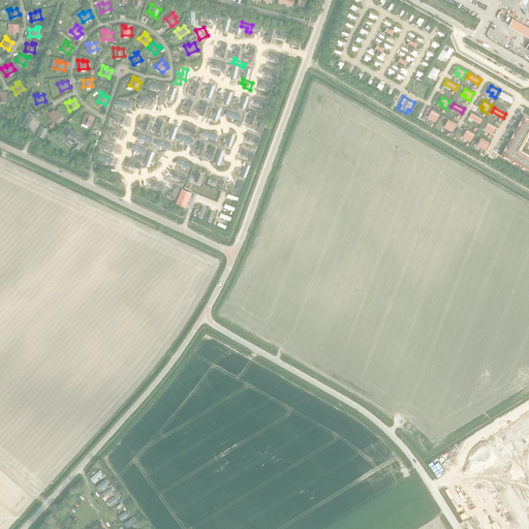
[(439,115),(432,110),(429,116),(431,117),(430,119),(435,122),(439,115)]
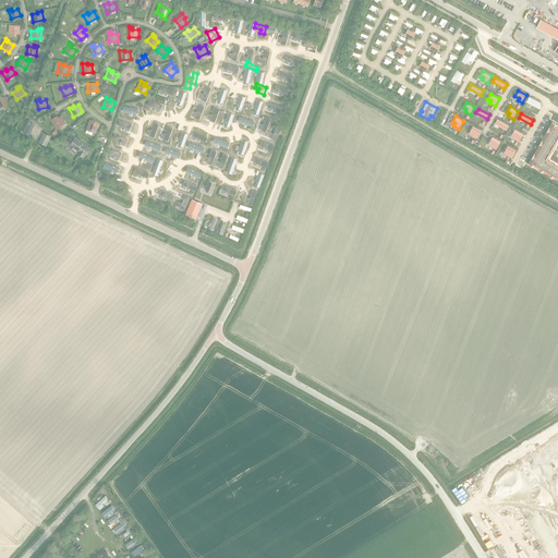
[(57,129),(64,122),(60,117),(55,120),(53,118),(51,120),(57,129)]
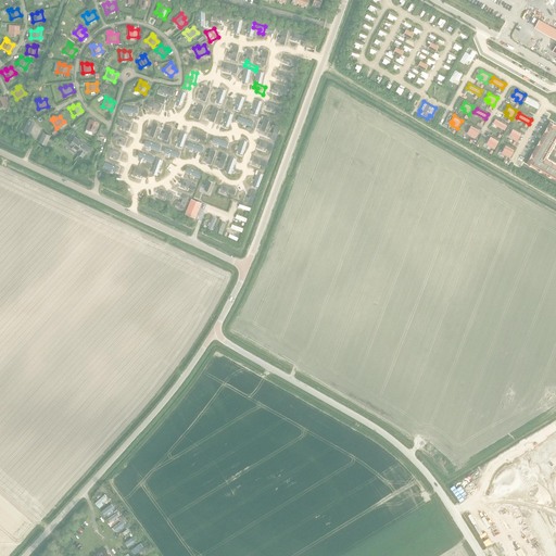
[(507,125),(495,118),(493,123),(504,129),(507,125)]
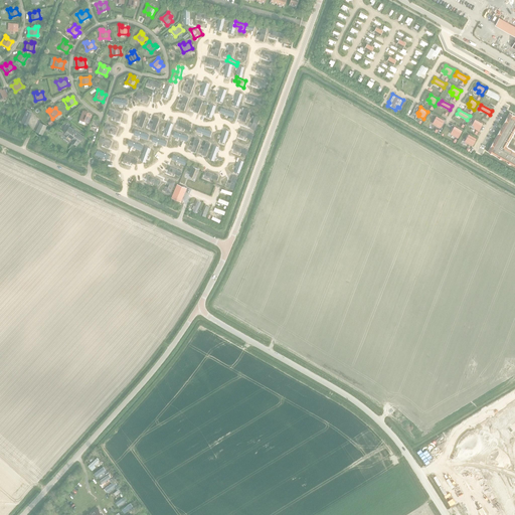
[(21,122),(26,124),(31,114),(26,111),(21,122)]
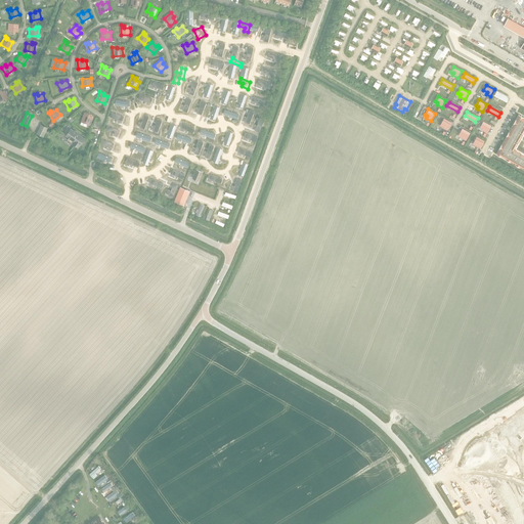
[(81,122),(90,125),(92,118),(87,116),(87,114),(84,113),(81,122)]
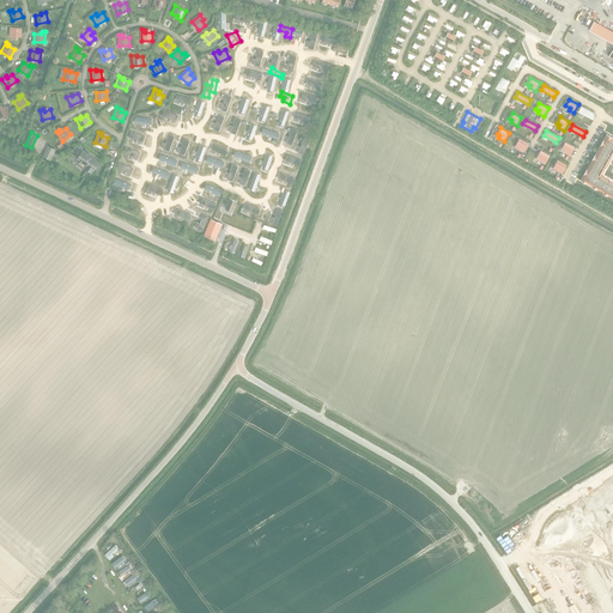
[(582,181),(593,187),(612,152),(612,137),(608,134),(582,181)]
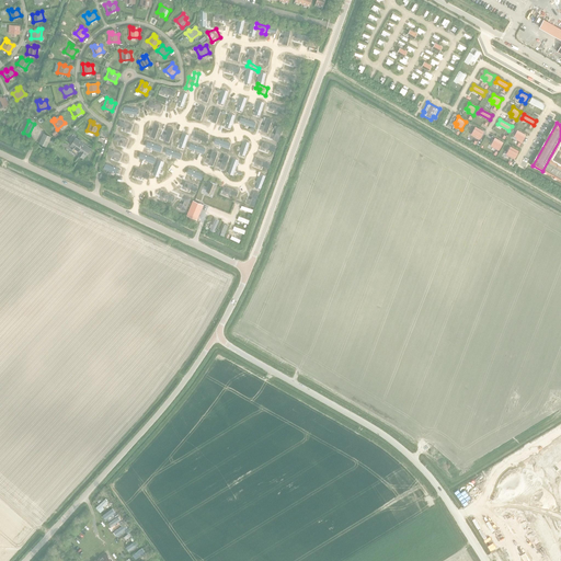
[(483,132),(476,127),(472,133),(476,135),(474,136),(479,139),(483,132)]
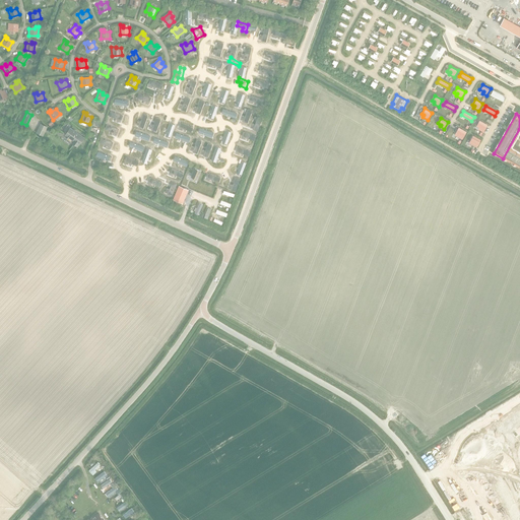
[(483,132),(488,125),(479,121),(476,126),(479,127),(478,129),(483,132)]
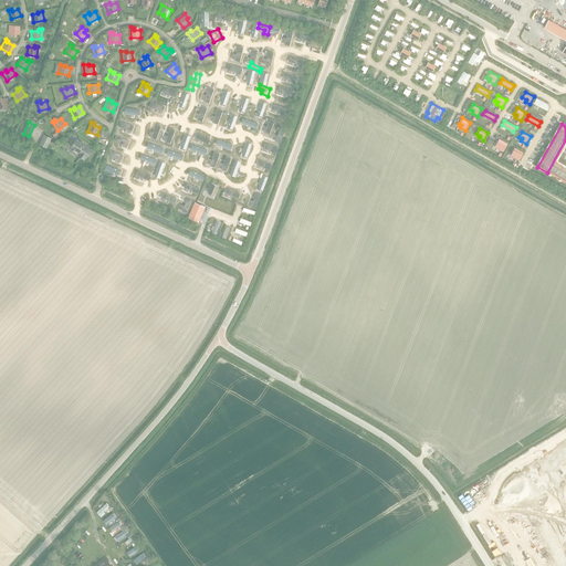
[(48,152),(51,153),(52,148),(48,146),(52,137),(44,133),(40,144),(46,147),(44,153),(46,153),(48,152)]
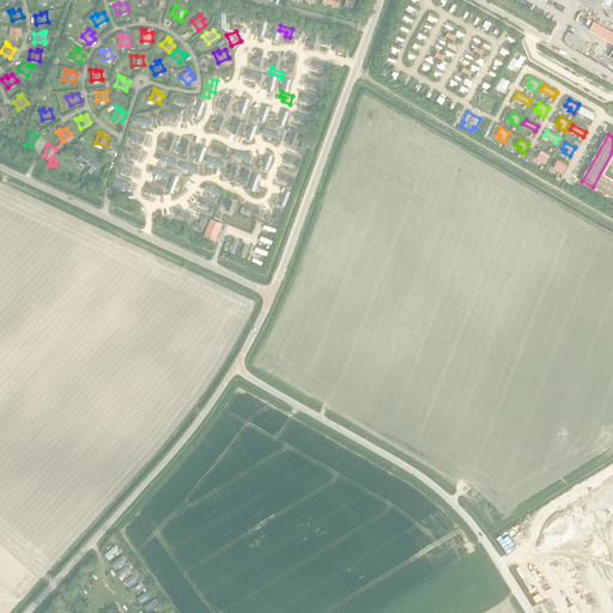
[(121,153),(134,159),(137,153),(122,149),(121,153)]
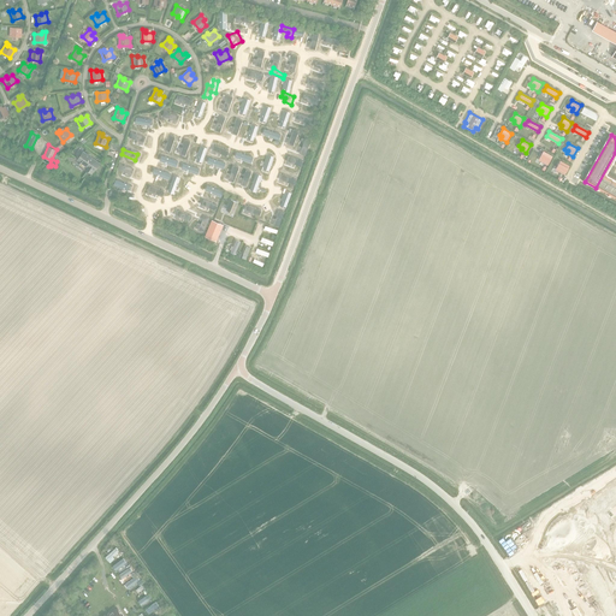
[(87,170),(92,172),(99,163),(83,152),(78,160),(82,161),(81,163),(84,165),(84,164),(89,167),(87,170)]
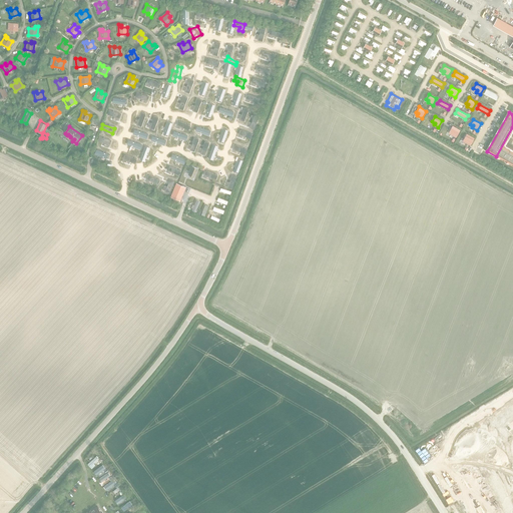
[(456,137),(460,130),(452,126),(450,131),(452,132),(451,134),(456,137)]
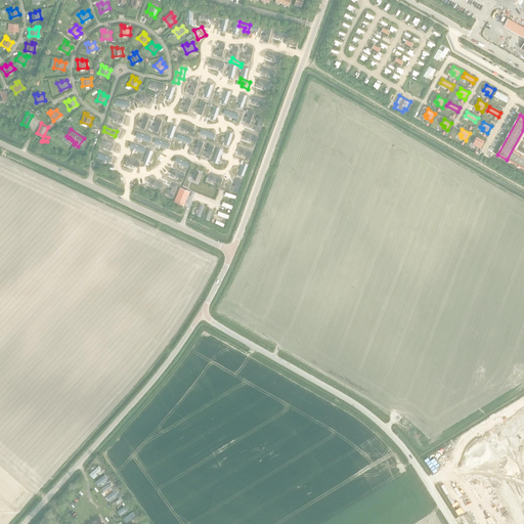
[(105,139),(102,145),(110,148),(114,138),(111,136),(108,140),(105,139)]
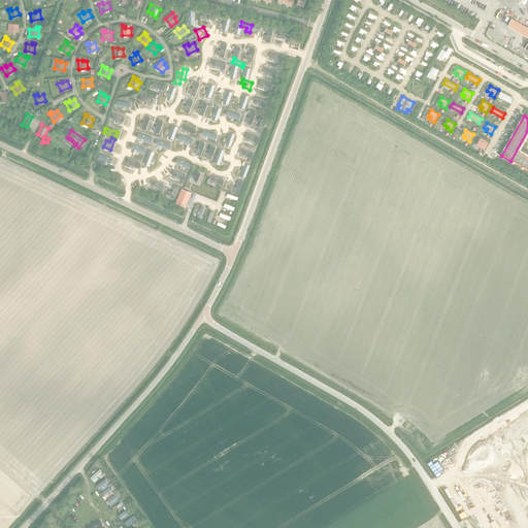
[(480,146),(484,150),(488,142),(481,137),(477,143),(481,145),(480,146)]
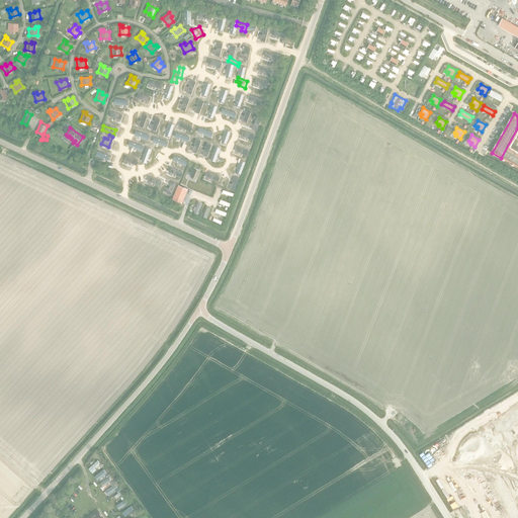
[(101,161),(107,148),(102,146),(96,159),(101,161)]
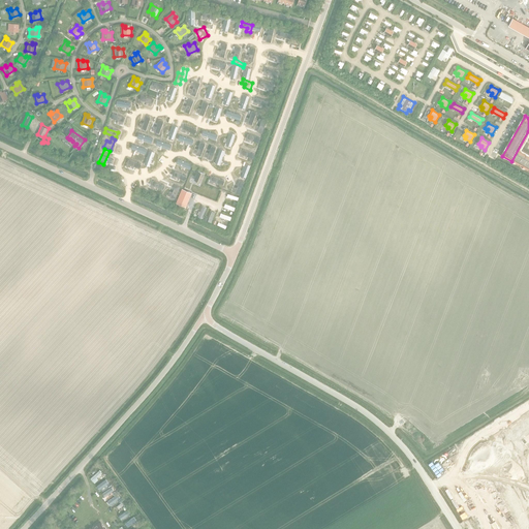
[(528,170),(528,172),(528,170),(528,156),(522,152),(520,155),(518,154),(514,162),(516,163),(517,161),(528,168),(528,170)]
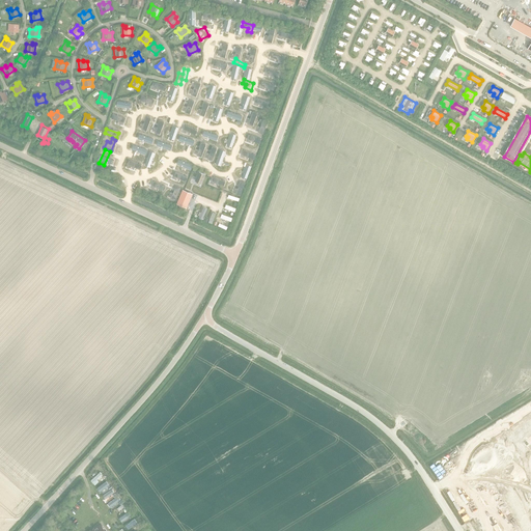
[(195,180),(201,183),(204,174),(199,171),(195,180)]
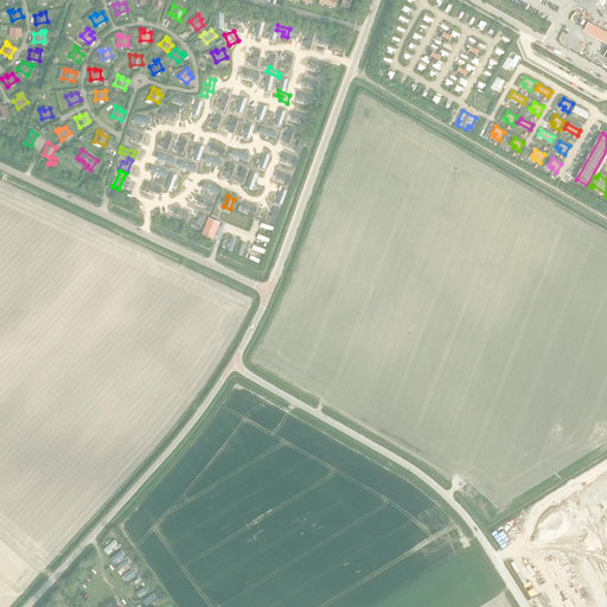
[(158,208),(167,212),(170,206),(165,205),(166,200),(161,199),(158,208)]
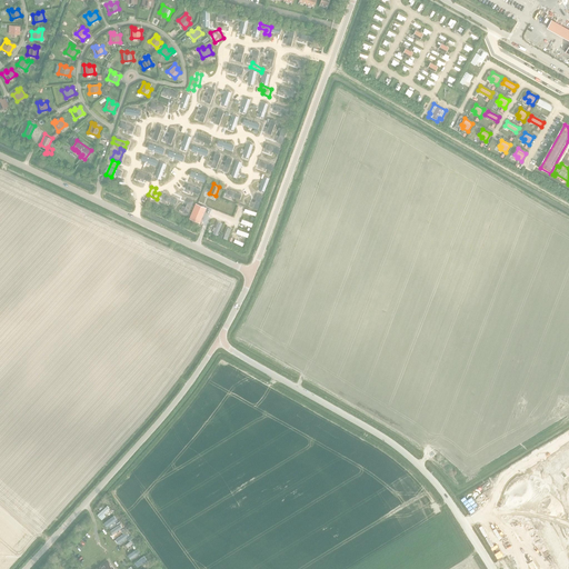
[(183,207),(181,210),(193,216),(196,212),(183,207)]
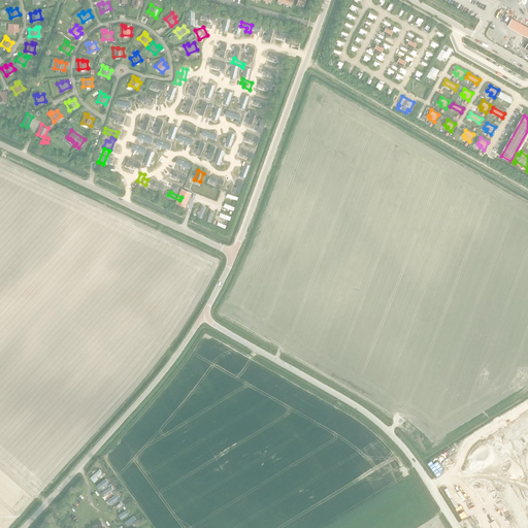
[(218,215),(221,204),(215,202),(211,212),(218,215)]
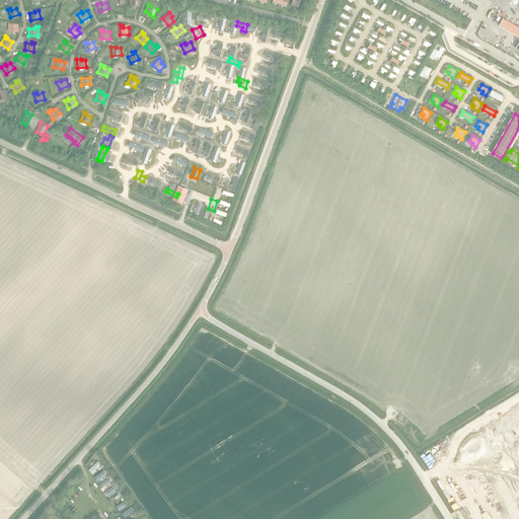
[(103,469),(94,476),(96,479),(105,472),(103,469)]
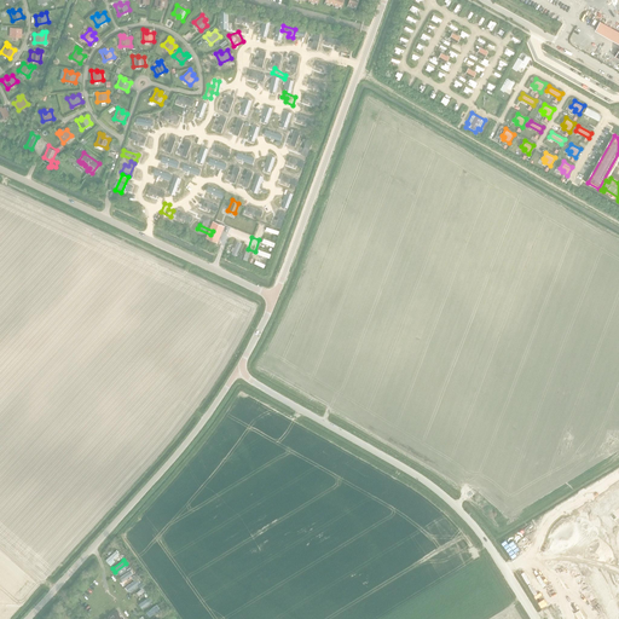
[(136,578),(125,586),(128,590),(139,583),(136,578)]
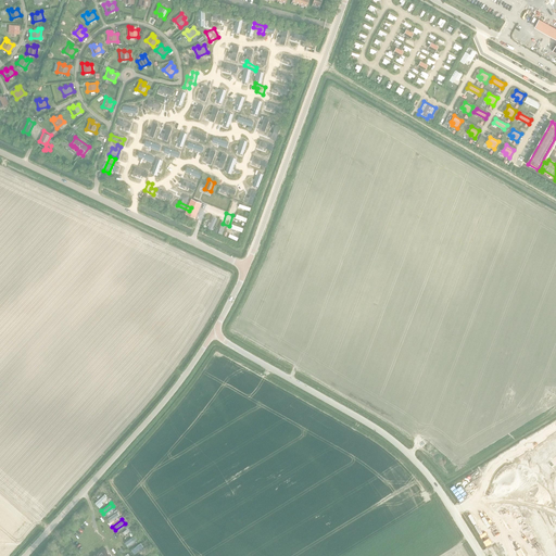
[(134,535),(124,543),(126,546),(136,539),(134,535)]
